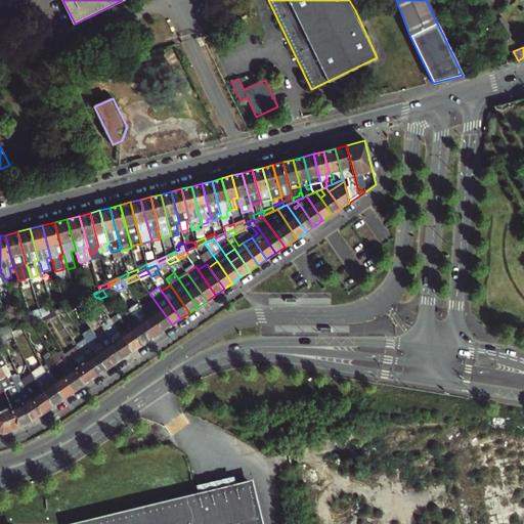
[(147,308),(143,310),(159,334),(172,324),(154,299),(145,305),(147,308)]
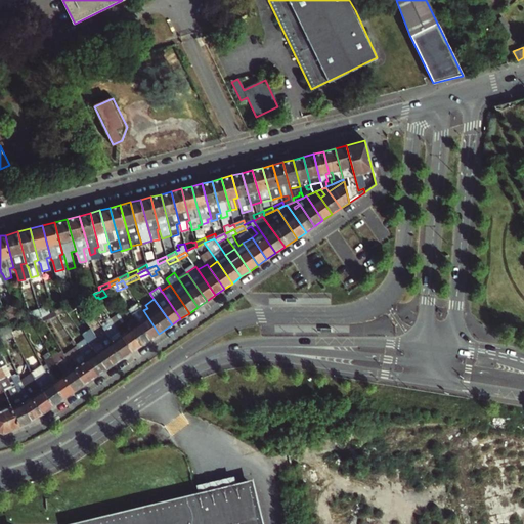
[(74,308),(77,306),(74,303),(67,307),(64,307),(69,313),(75,310),(74,308)]
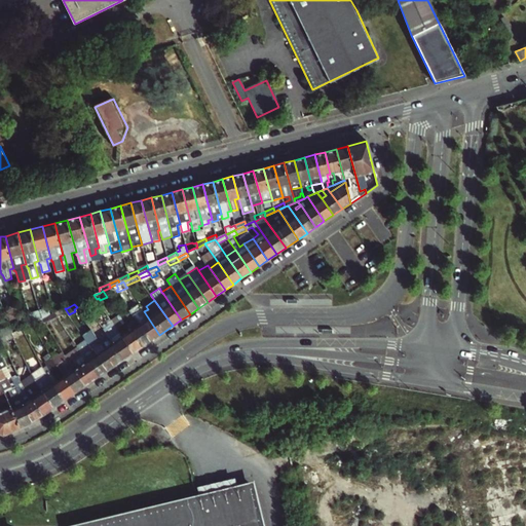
[(159,335),(144,311),(142,309),(140,307),(132,312),(151,341),(159,335)]
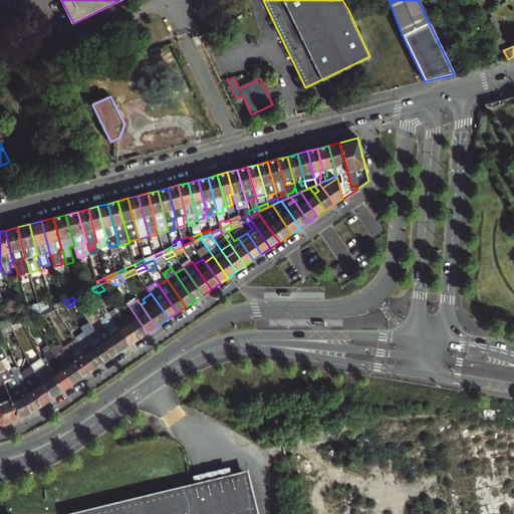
[(58,312),(67,308),(67,307),(63,301),(54,306),(53,306),(57,310),(58,312)]
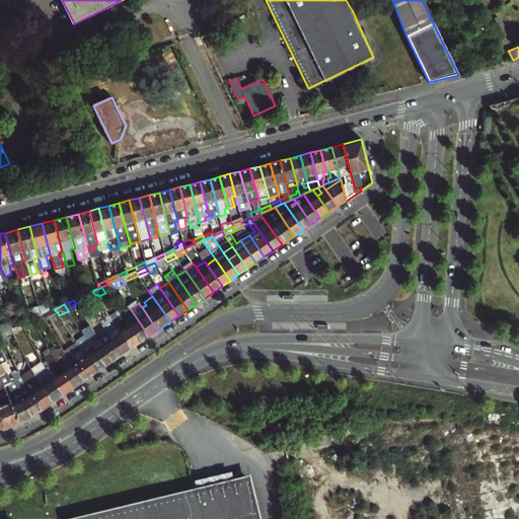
[(43,314),(41,307),(30,311),(30,313),(32,318),(43,314)]
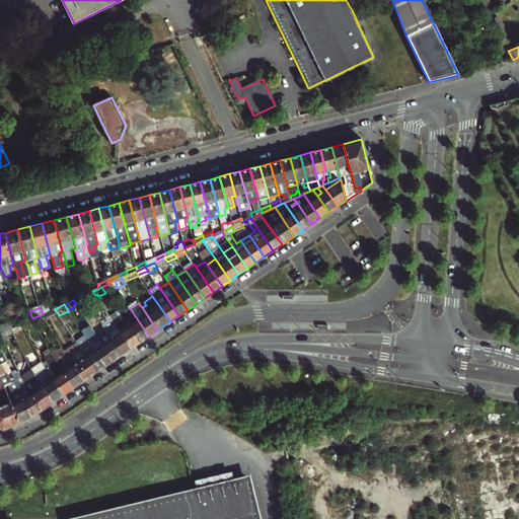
[(126,316),(124,318),(140,343),(149,337),(130,308),(124,312),(126,316)]
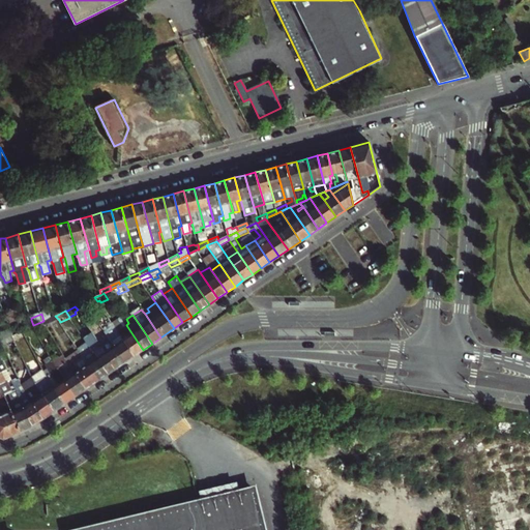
[(55,316),(47,319),(50,325),(59,320),(55,316)]
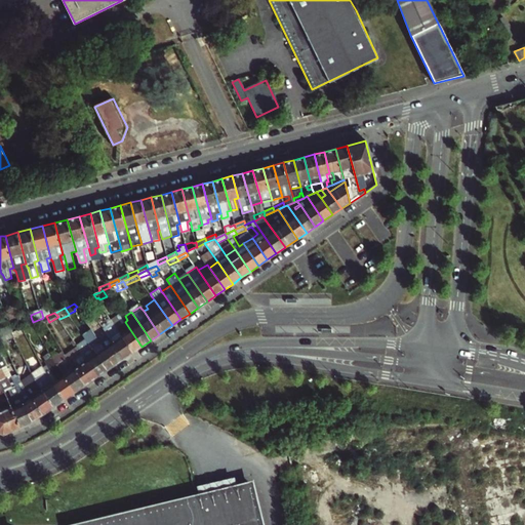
[(111,319),(113,323),(133,352),(142,347),(125,322),(119,314),(111,319)]
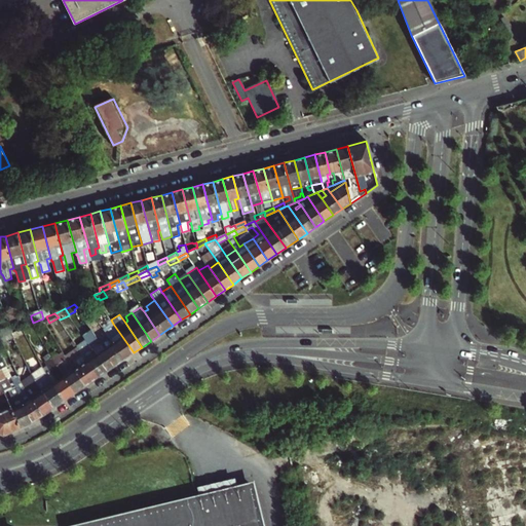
[(23,328),(24,328),(33,323),(31,317),(21,322),(22,325),(23,328)]
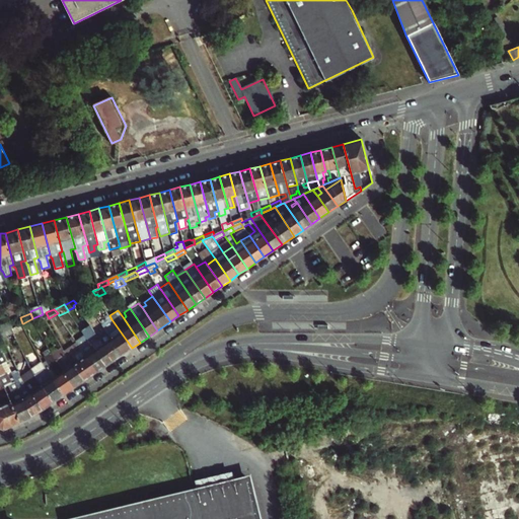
[(102,324),(124,354),(132,348),(112,319),(102,324)]
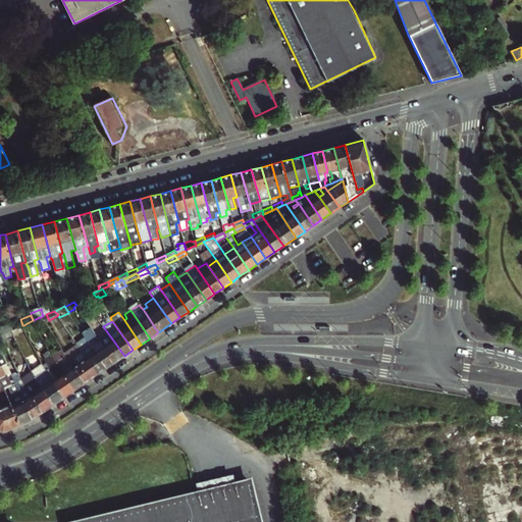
[(22,325),(13,329),(12,330),(15,336),(27,331),(23,325),(22,325)]
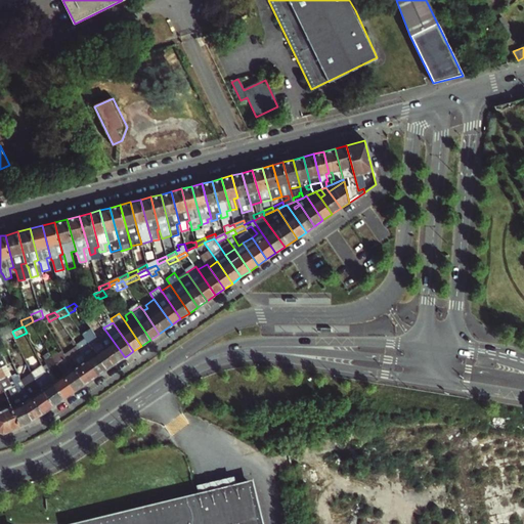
[(103,328),(94,333),(116,363),(125,357),(103,328)]
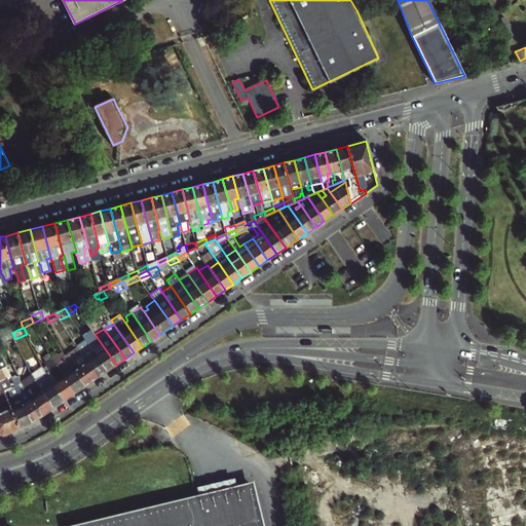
[(92,331),(83,336),(86,340),(108,371),(116,365),(95,334),(92,331)]
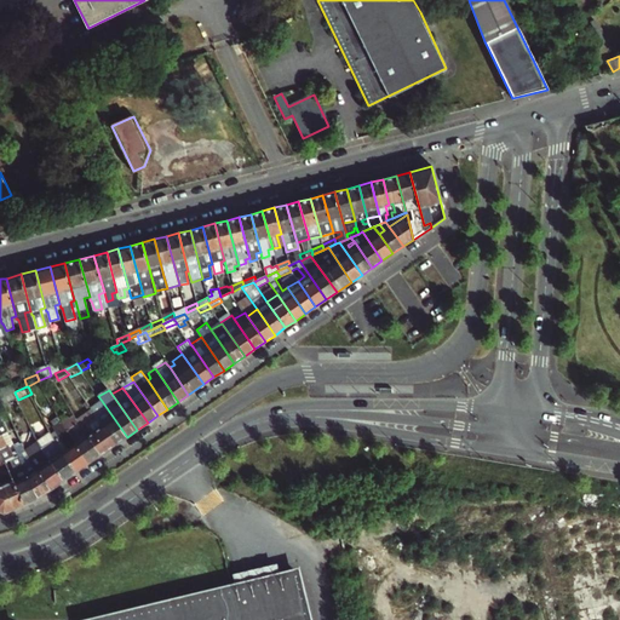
[(92,408),(93,409),(118,443),(127,437),(102,401),(92,408)]
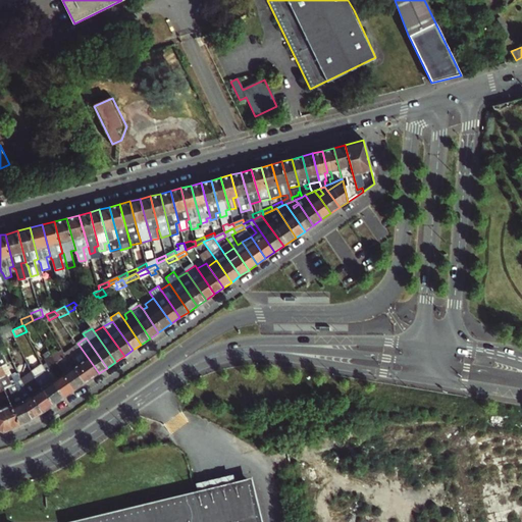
[(79,345),(65,354),(67,356),(85,383),(99,373),(79,345)]
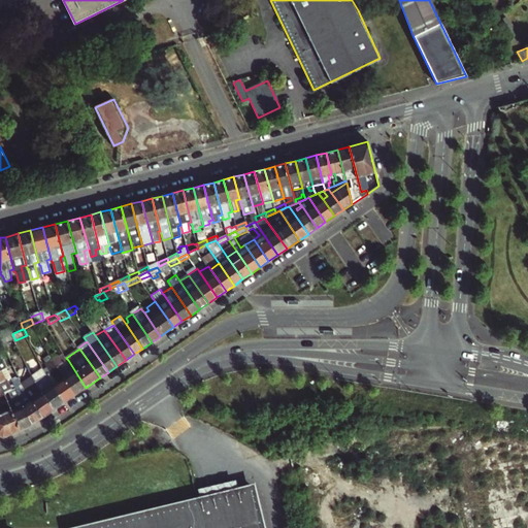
[(68,360),(66,358),(65,355),(59,358),(62,364),(61,364),(63,368),(59,370),(60,371),(66,382),(75,395),(86,388),(68,360)]
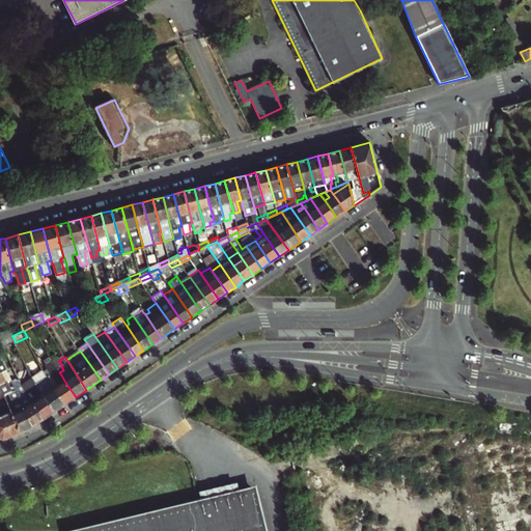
[(60,373),(59,372),(58,371),(54,362),(52,360),(46,365),(45,365),(47,368),(44,370),(48,379),(65,404),(76,397),(66,384),(60,373)]
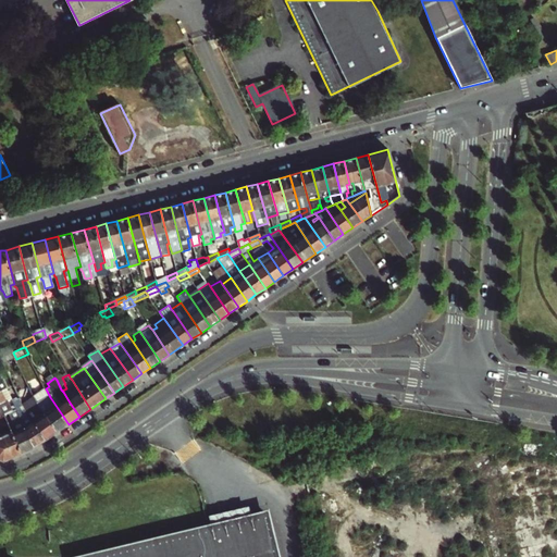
[(62,378),(57,380),(61,390),(62,391),(66,388),(64,384),(65,384),(62,378)]
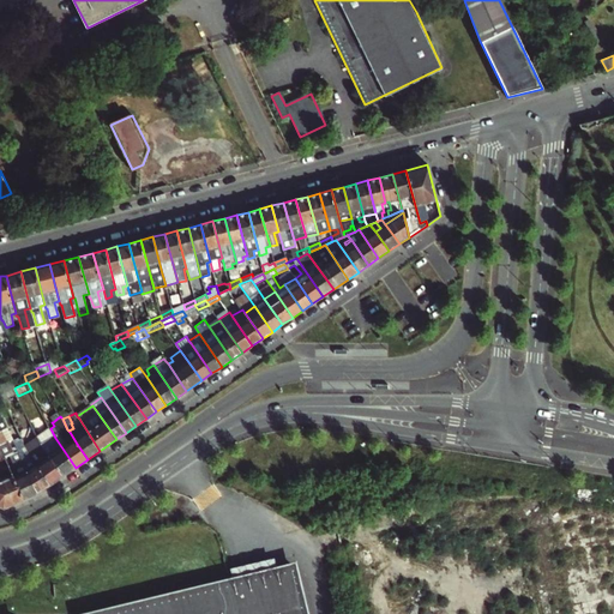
[(54,453),(49,457),(64,476),(76,468),(55,438),(50,428),(46,419),(42,420),(46,431),(41,434),(47,444),(54,453)]
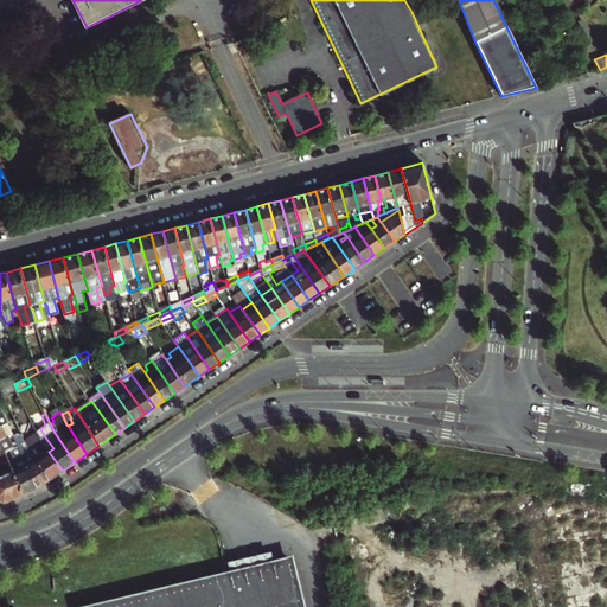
[(25,440),(17,422),(13,425),(21,442),(25,440)]
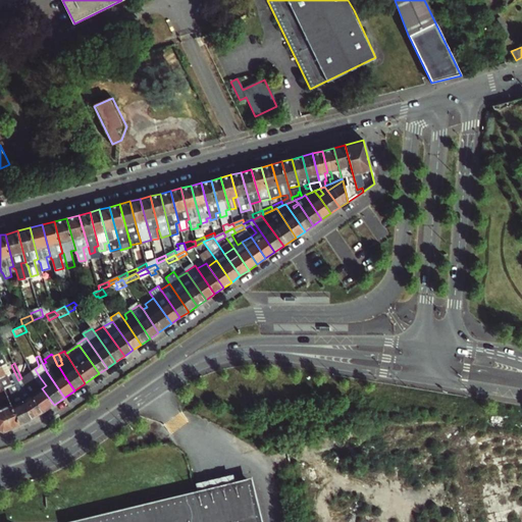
[(0,377),(7,375),(10,373),(5,364),(2,365),(3,367),(1,368),(3,372),(0,373),(0,377)]
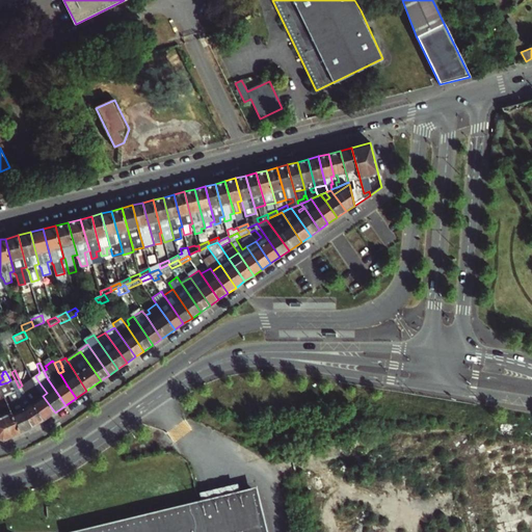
[(0,397),(4,396),(16,391),(15,390),(10,380),(7,382),(8,384),(6,386),(7,389),(0,392),(0,391),(0,397)]
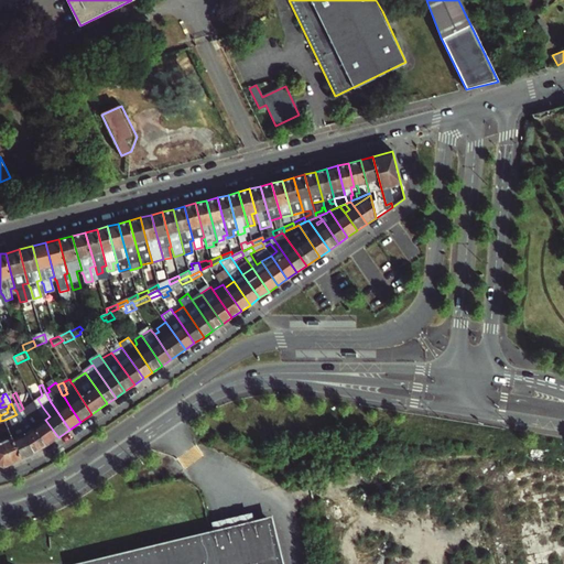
[(50,416),(43,408),(40,410),(45,420),(50,416)]
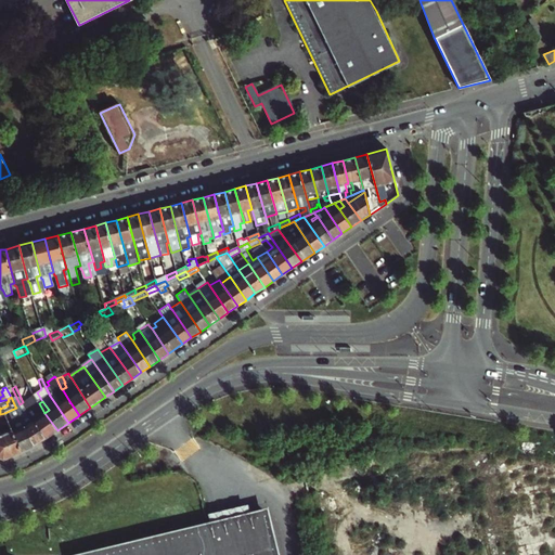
[(16,408),(17,411),(35,446),(46,438),(28,412),(28,411),(25,408),(23,402),(20,404),(15,407),(16,408)]
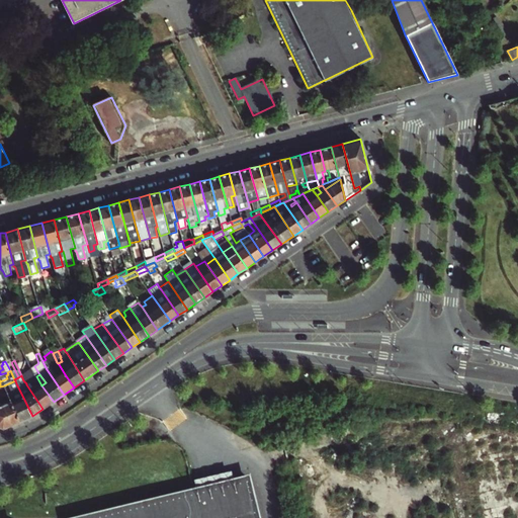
[(54,402),(41,385),(36,376),(26,384),(42,409),(54,402)]
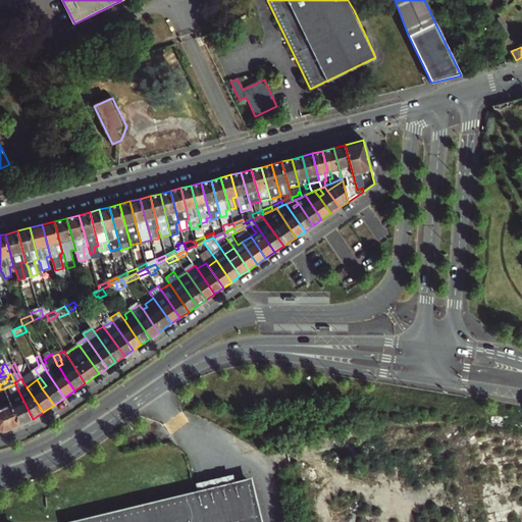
[(16,405),(12,406),(20,424),(32,419),(33,419),(16,386),(13,388),(14,390),(10,393),(16,405)]
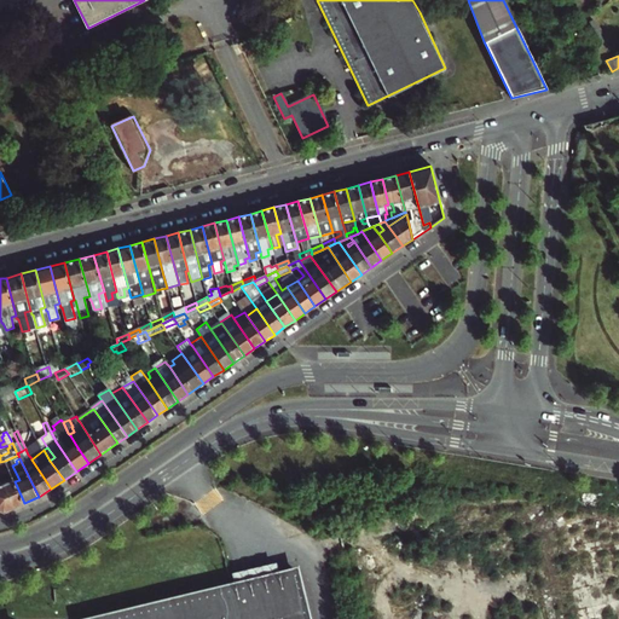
[(19,480),(12,466),(9,468),(12,475),(15,481),(19,480)]
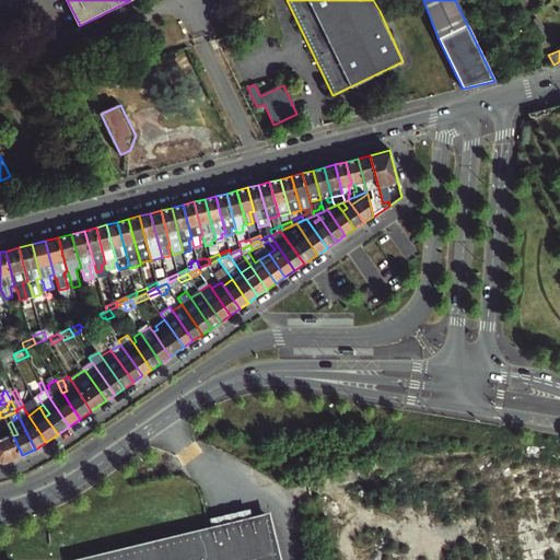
[(13,435),(11,430),(0,434),(0,461),(4,463),(22,455),(13,435)]
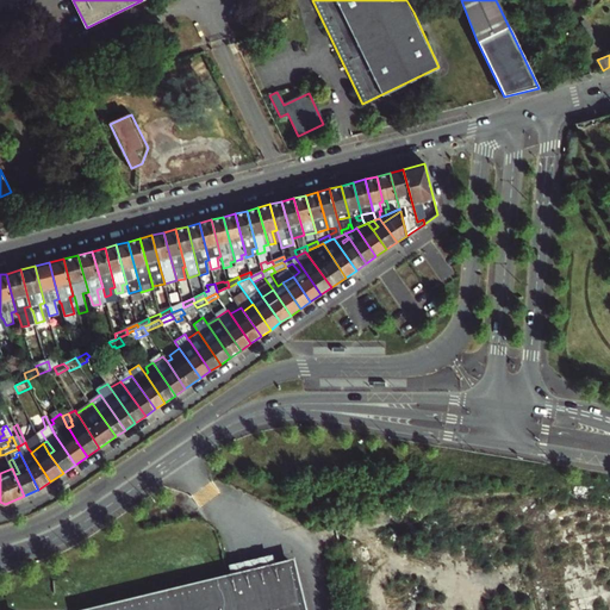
[(302,609),(290,562),(94,609),(302,609)]
